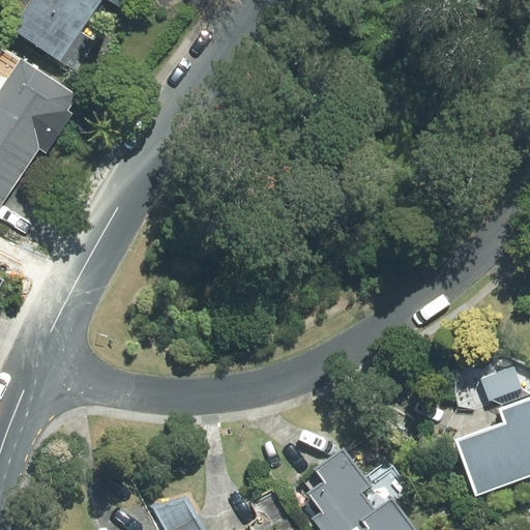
[(107,0),(120,9),(126,0),(30,0),(11,27),(77,72),(97,41),(81,30),(101,0),(107,0)]
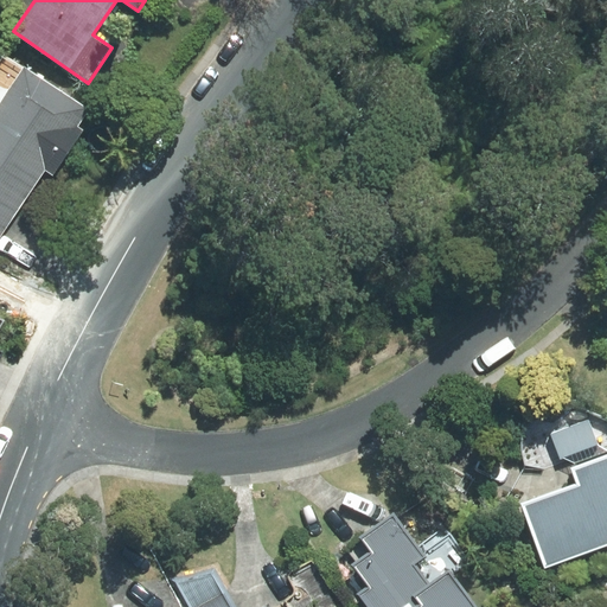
[(84,129),(77,125),(88,109),(7,53),(0,63),(0,236),(46,171),(52,174),(84,129)]
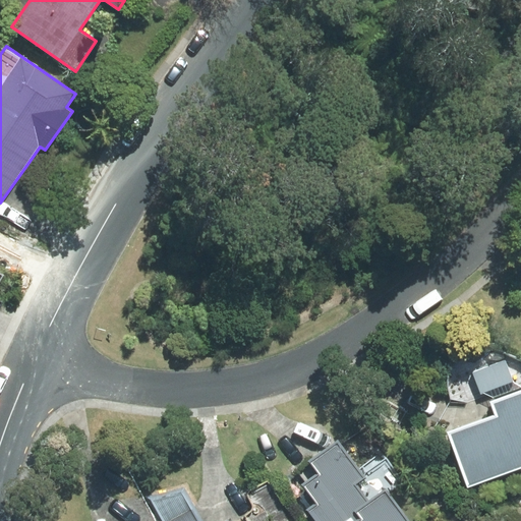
[(520,433),(520,356),(478,372),(485,391),(440,408),(458,457),(520,433)]
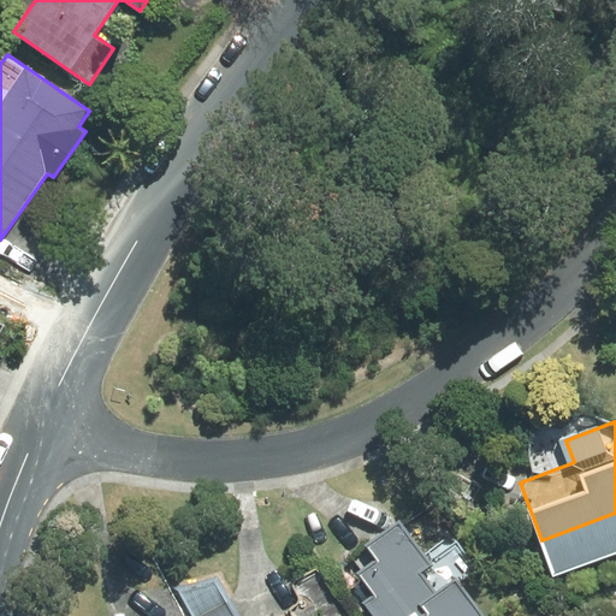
[(427,550),(383,492),(351,510),(365,523),(345,538),(363,560),(353,568),(377,598),(373,602),(388,615),(474,615),(493,594),(442,543),(427,550)]
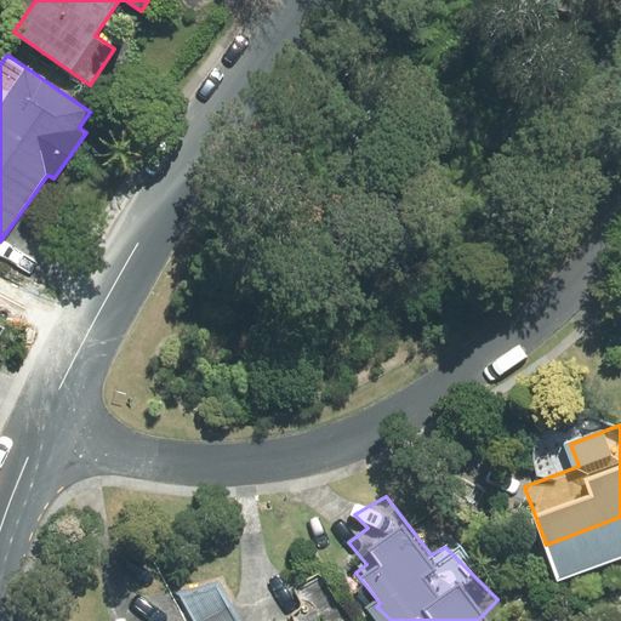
[(205,541),(160,554),(200,619),(235,605),(205,541)]
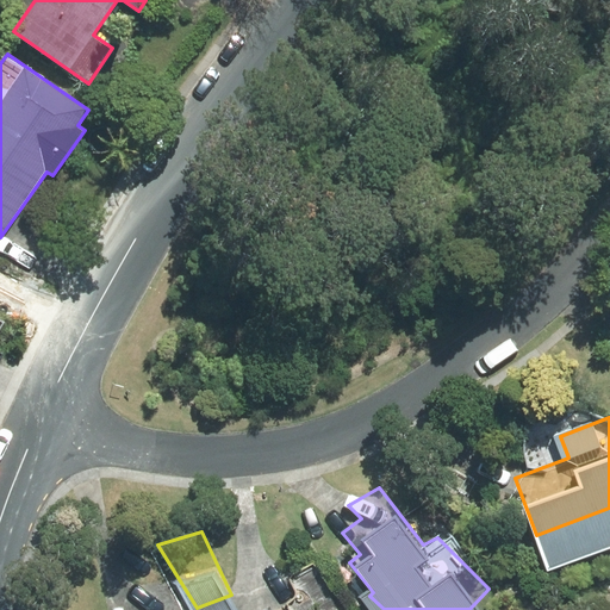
[(234,609),(272,609),(262,596),(234,609)]
